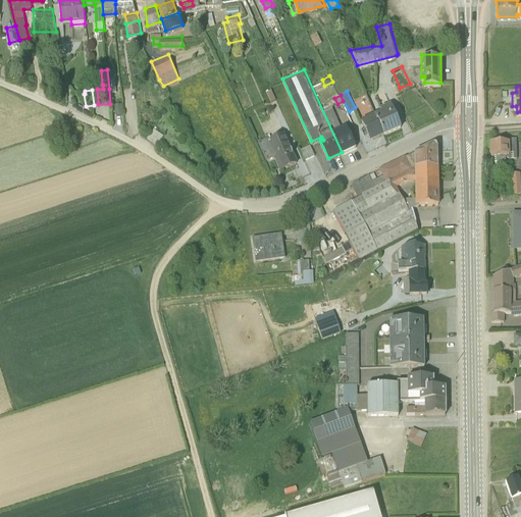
[(402,124),(391,100),(380,104),(381,108),(375,111),(384,132),(402,124)]
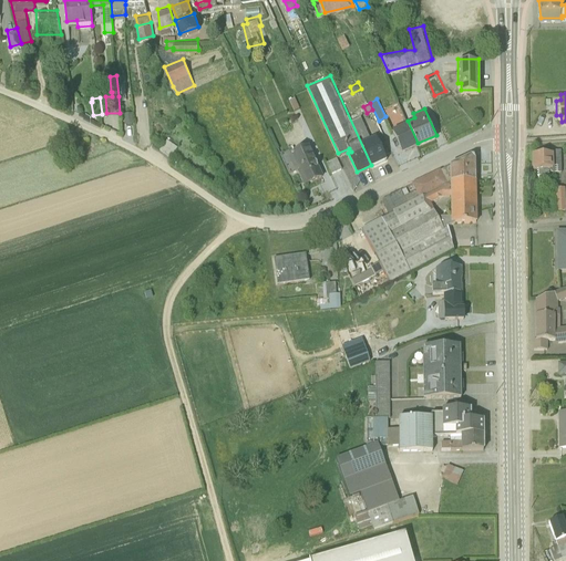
[(350,120),(371,165),(388,157),(377,133),(371,135),(361,114),(350,120)]
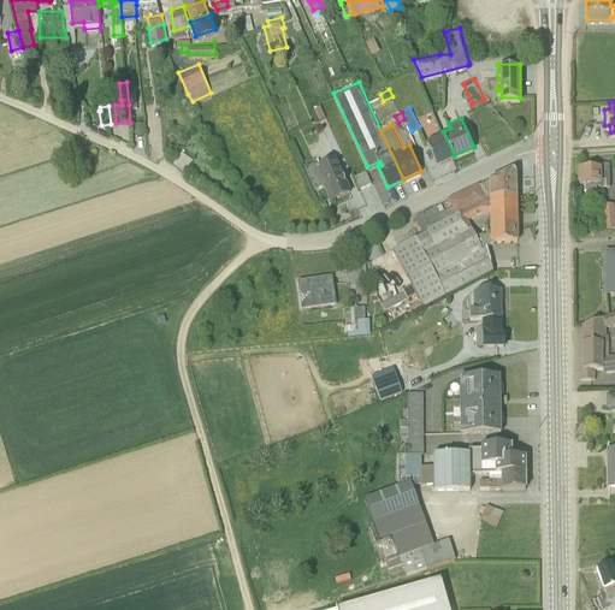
[(433,155),(437,164),(454,155),(443,131),(426,138),(430,147),(427,148),(431,157),(433,155)]
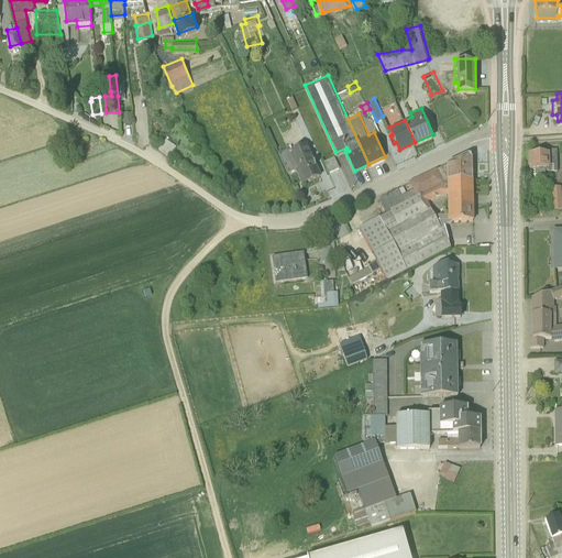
[(80,143),(78,135),(67,139),(69,146),(80,143)]
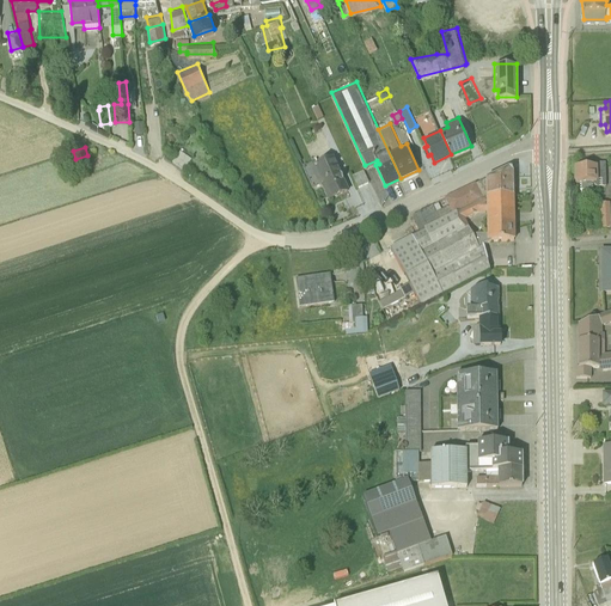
[(181,147),(172,158),(184,166),(193,155),(181,147)]
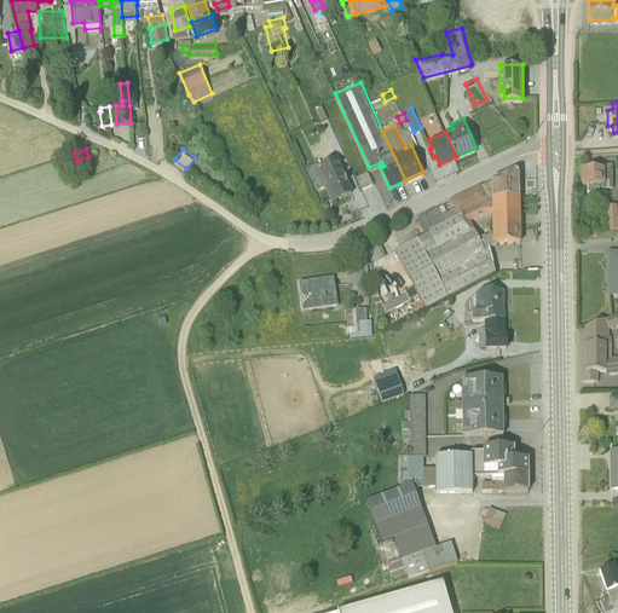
[(352,189),(336,155),(319,162),(323,171),(321,172),(333,197),(352,189)]
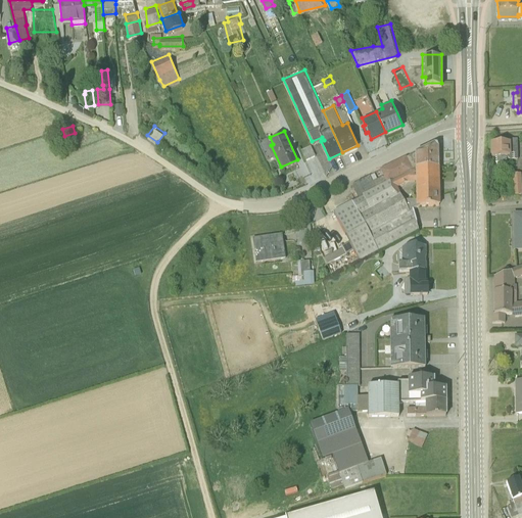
[(495,152),(495,158),(497,160),(506,159),(507,158),(507,152),(508,153),(510,156),(518,155),(517,136),(511,136),(510,139),(490,139),(491,152),(495,152)]
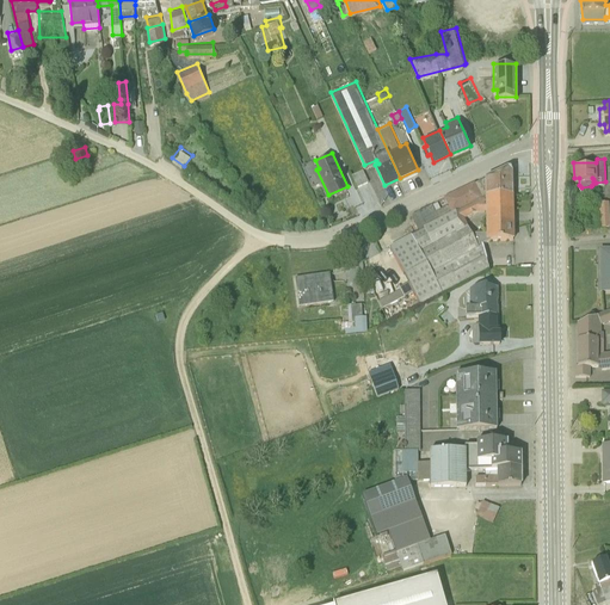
[(449,202),(436,208),(441,216),(460,207),(486,192),(512,191),(512,168),(509,165),(445,193),(445,195),(449,202)]
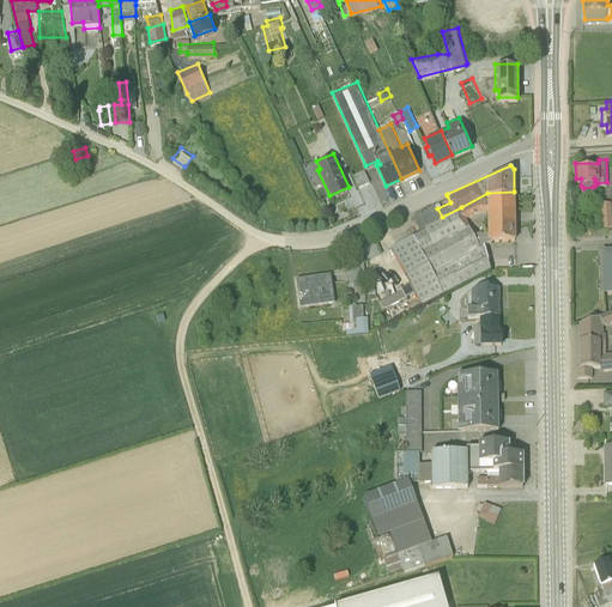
[(370,178),(364,167),(352,173),(358,184),(370,178)]
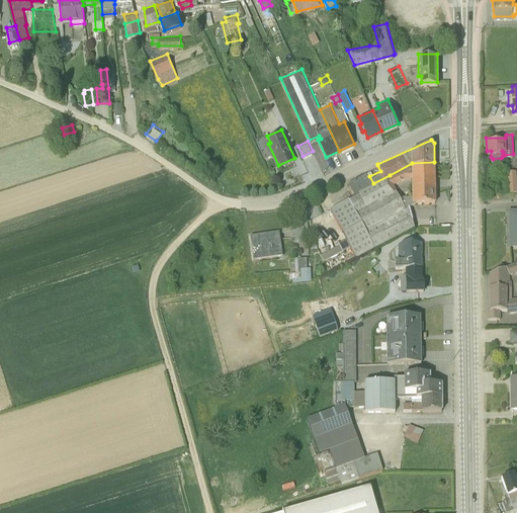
[(344,158),(359,152),(356,144),(341,151),(344,158)]
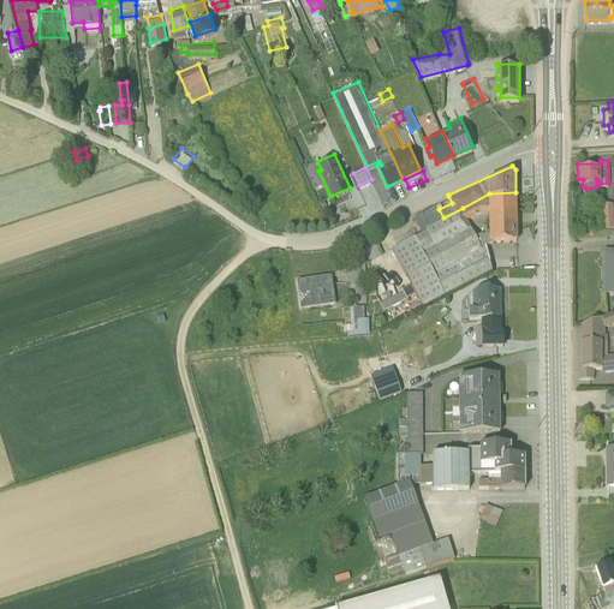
[(494,238),(517,237),(516,192),(489,193),(463,208),(468,216),(481,209),(489,209),(490,231),(476,232),(482,244),(494,238)]
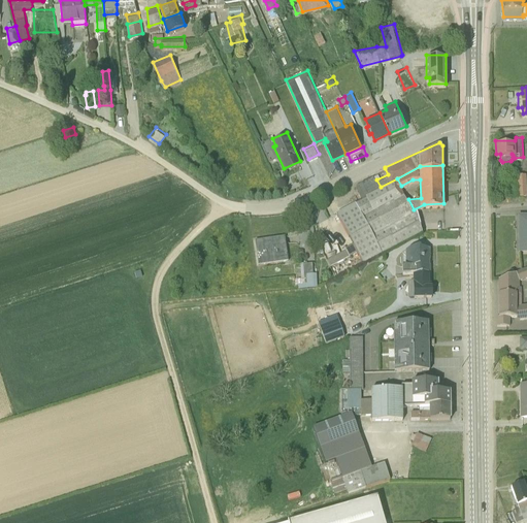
[(526,171),(517,172),(519,194),(526,193),(526,171)]
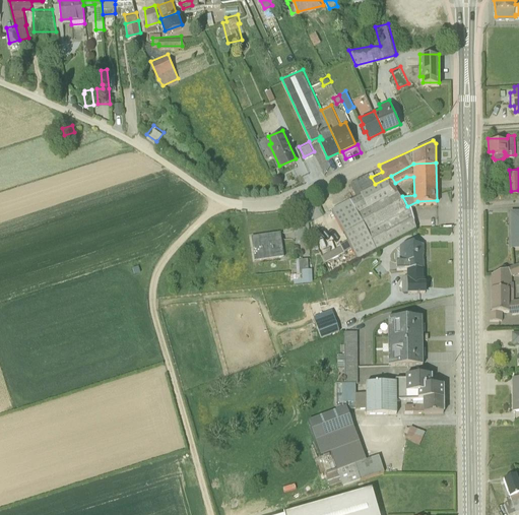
[(357,193),(375,184),(371,177),(368,171),(357,176),(357,177),(350,180),(357,193)]
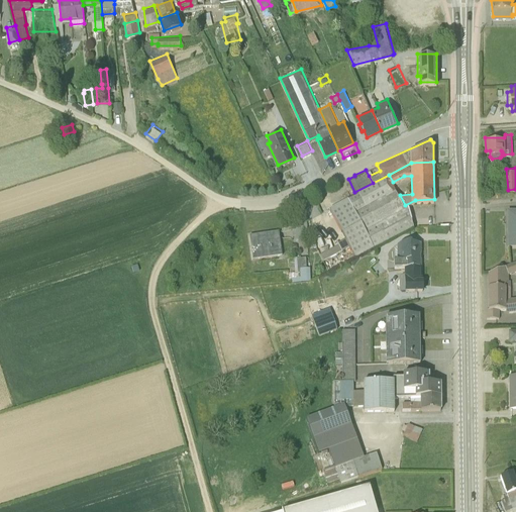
[(405,205),(393,182),(389,175),(373,183),(354,192),(329,205),(344,232),(336,237),(338,240),(320,251),(323,258),(342,247),(350,243),(355,253),(356,253),(413,224),(414,224),(412,216),(413,215),(410,203),(409,203),(405,205)]
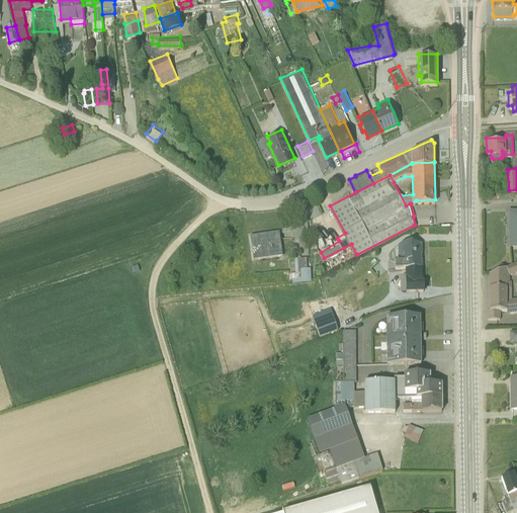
[(509,244),(516,243),(516,206),(508,206),(509,244)]
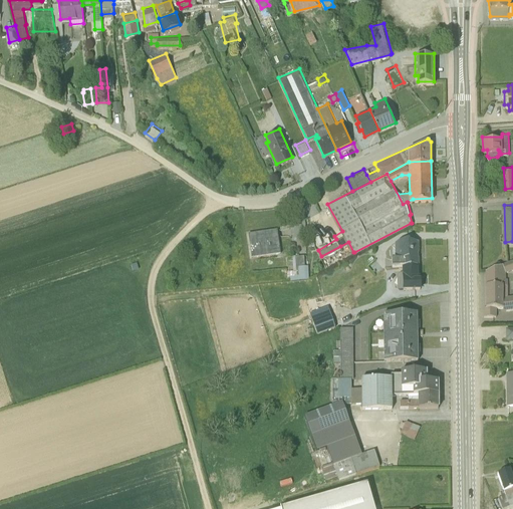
[(277,227),(249,231),(252,254),(281,251),(277,227)]
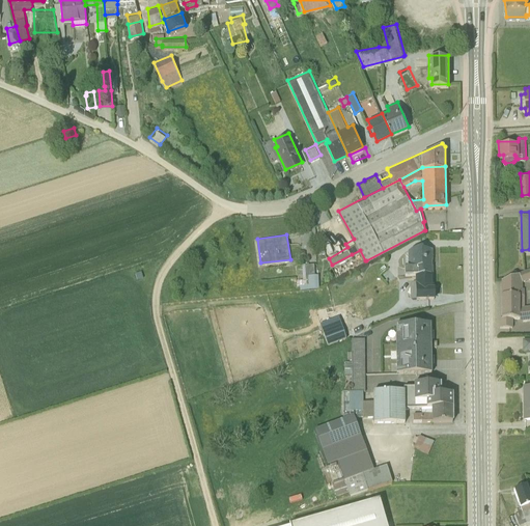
[(406,264),(406,272),(434,271),(434,263),(433,263),(433,257),(433,246),(428,246),(427,245),(412,246),(409,247),(409,264),(406,264)]
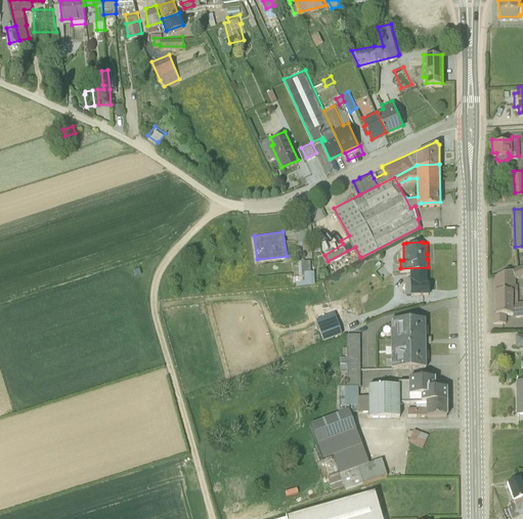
[(296,283),(314,282),(314,268),(311,268),(310,257),(299,258),(300,277),(296,278),(296,283)]
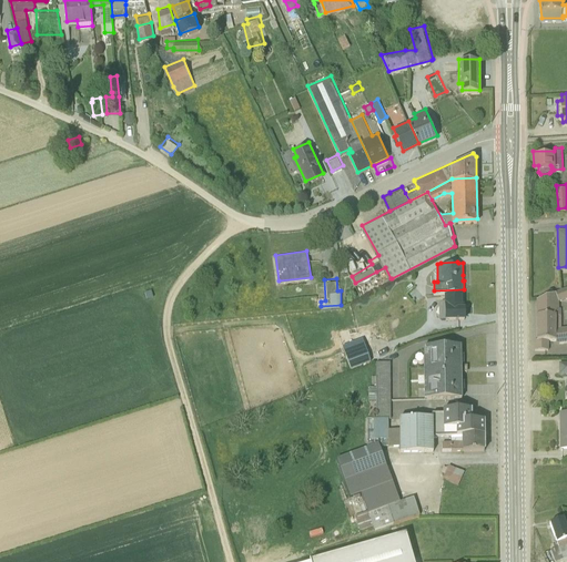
[(535,346),(535,347),(549,346),(549,337),(555,337),(556,340),(557,340),(566,338),(566,284),(537,295),(537,336),(535,336),(535,346)]
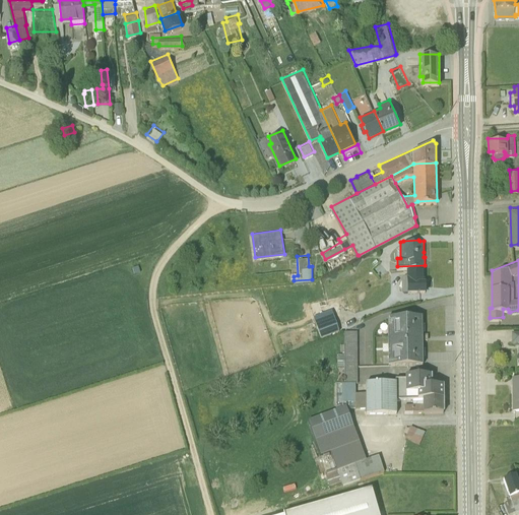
[(402,290),(407,290),(408,291),(426,291),(425,265),(407,266),(407,273),(405,273),(402,274),(402,290)]
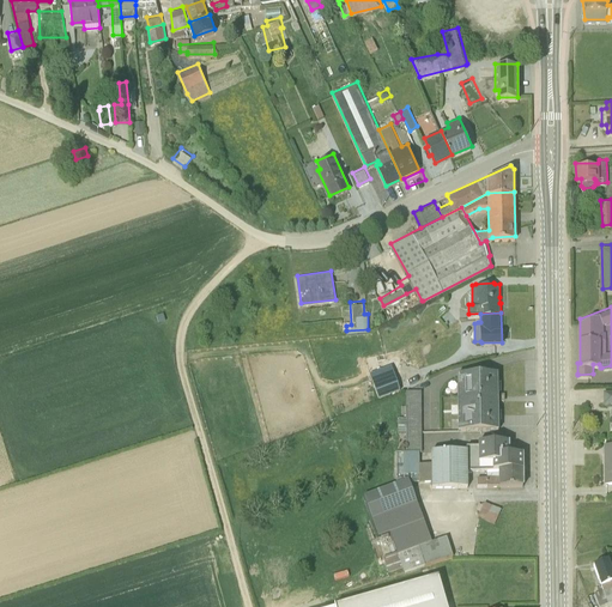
[(369,370),(379,395),(400,386),(392,362),(369,370)]
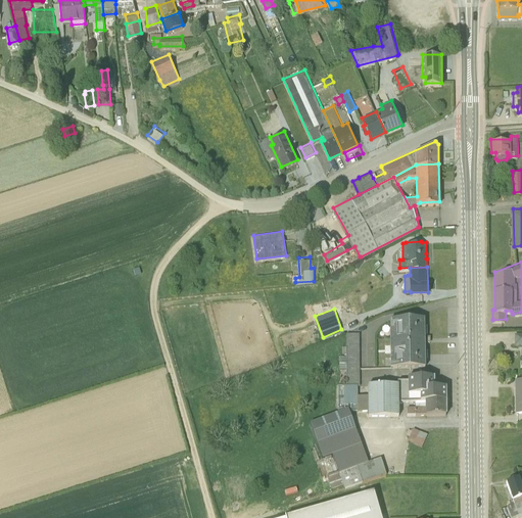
[(427,324),(425,324),(425,316),(390,317),(390,365),(425,365),(425,357),(427,357),(427,348),(425,348),(425,340),(430,339),(430,334),(425,334),(425,332),(427,332),(427,324)]
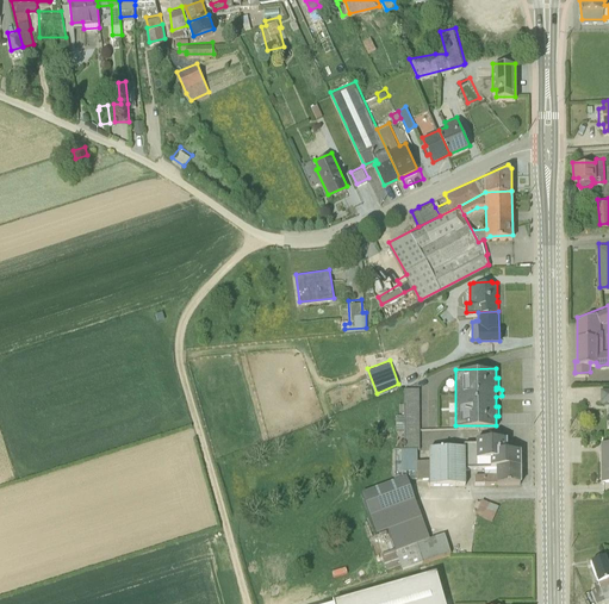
[(404,386),(404,427),(420,425),(420,386),(404,386)]
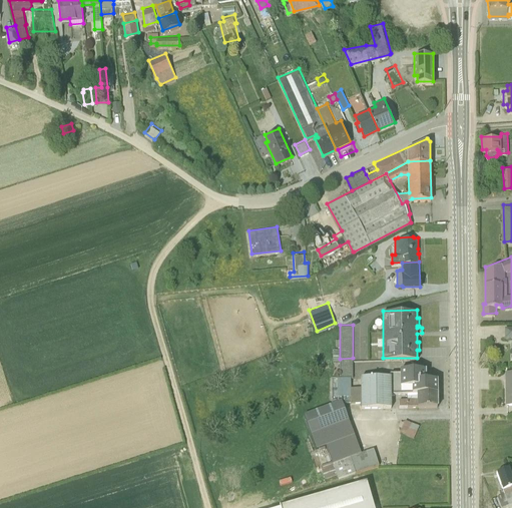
[(353,375),(353,358),(340,359),(341,375),(353,375)]
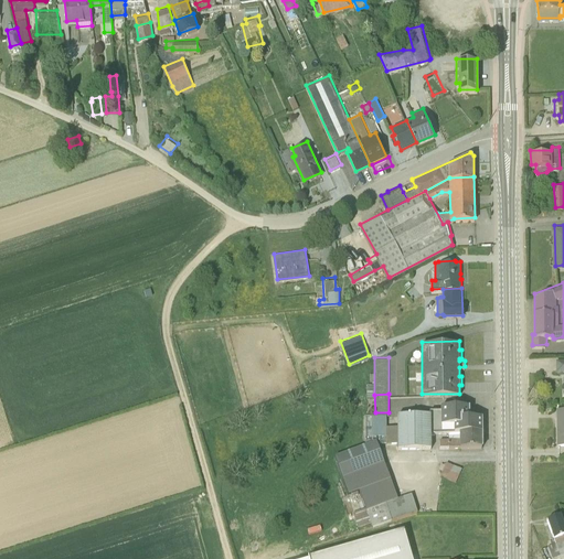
[(478,415),(479,410),(475,406),(470,406),(469,404),(440,404),(440,408),(431,408),(431,411),(397,411),(397,423),(386,423),(386,412),(375,412),(373,412),(372,430),(432,429),(436,429),(482,428),(481,415),(478,415)]
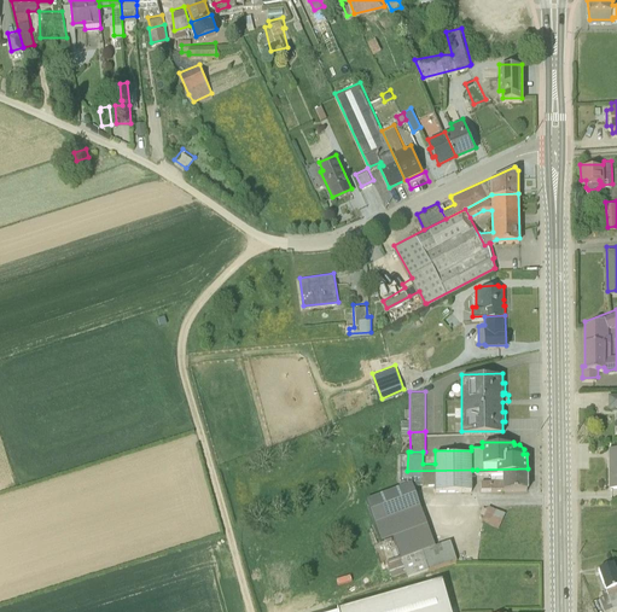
[(528,487),(528,468),(492,470),(492,478),(482,478),(481,478),(481,487),(482,488),(527,487),(528,487)]
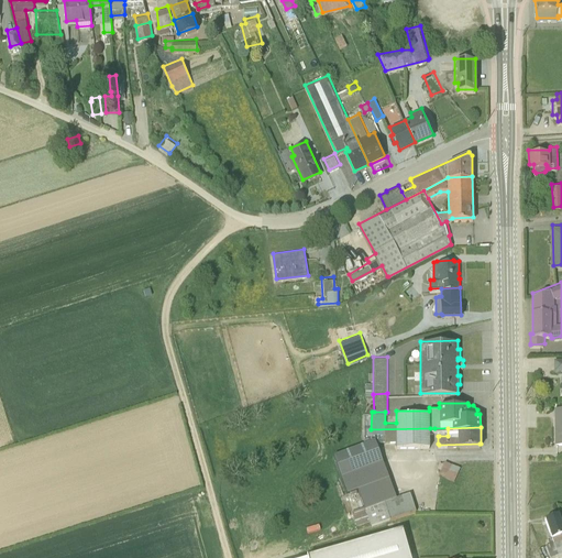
[(430,445),(430,428),(371,429),(364,429),(364,440),(333,452),(348,490),(357,487),(364,503),(352,509),(356,522),(370,518),(372,522),(417,507),(410,490),(397,494),(376,440),(396,440),(396,445),(430,445)]
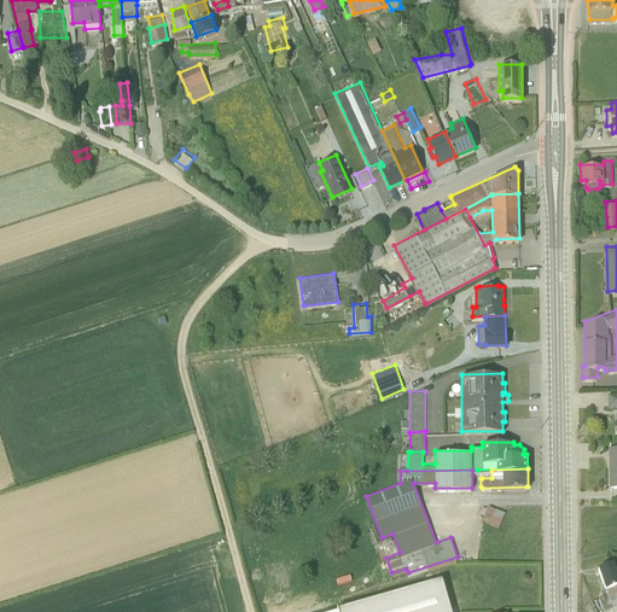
[(488,506),(483,503),(481,510),(484,512),(483,516),(490,518),(489,520),(499,524),(506,510),(489,502),(488,506)]
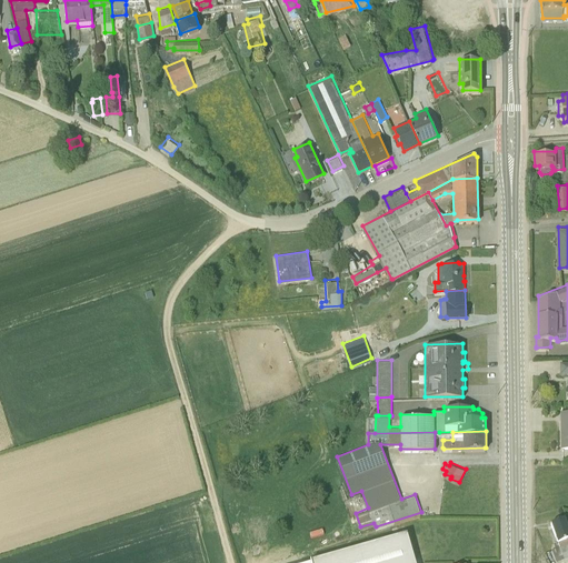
[(552,546),(557,558),(567,553),(567,523),(565,515),(551,520),(558,539),(555,540),(556,545),(552,546)]
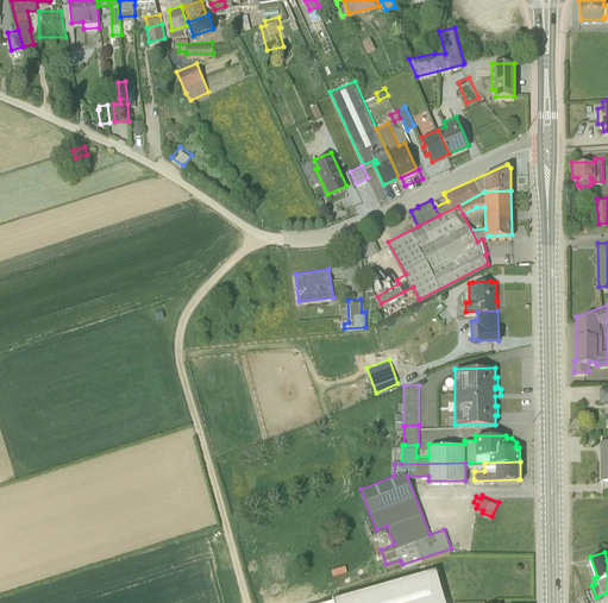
[(334,602),(445,602),(436,569),(333,597),(334,602)]
